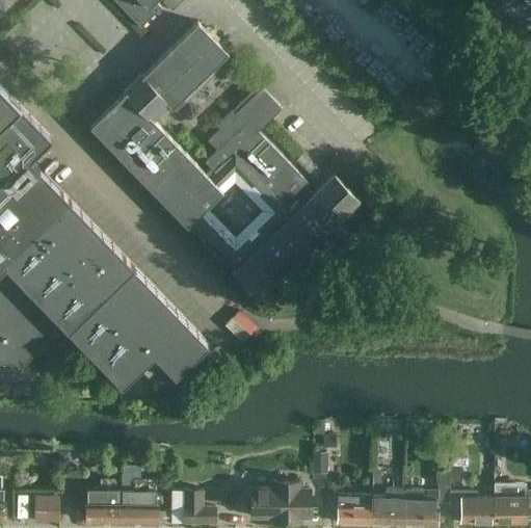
[(110,0),(139,29),(159,9),(153,3),(155,0),(110,0)]
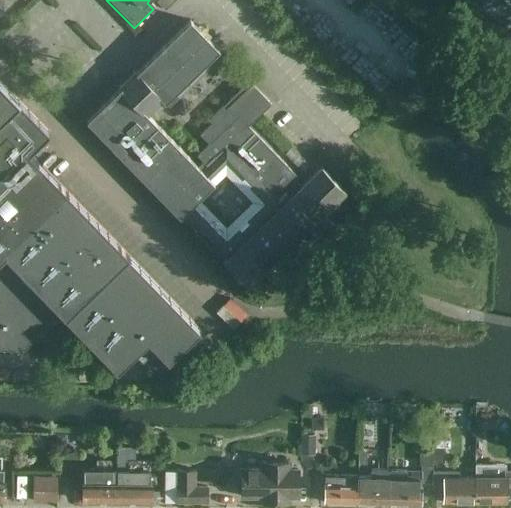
[(159,0),(155,5),(163,14),(177,0),(159,0)]
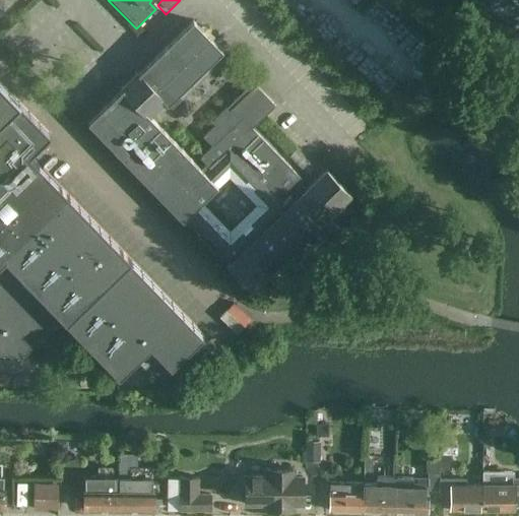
[(332,215),(349,198),(325,173),(305,193),(298,186),(301,183),(251,131),(273,110),(254,89),(228,115),(223,112),(209,126),(210,127),(211,126),(213,129),(201,140),(210,150),(199,162),(205,168),(199,173),(147,120),(163,105),(166,109),(176,99),(181,103),(215,69),(211,64),(221,55),(192,24),(136,77),(135,76),(120,90),(121,92),(86,126),(182,224),(184,221),(197,236),(195,239),(212,256),(214,253),(229,267),(225,270),(250,296),(267,278),(267,277),(281,264),(318,229),(331,214),(332,215)]
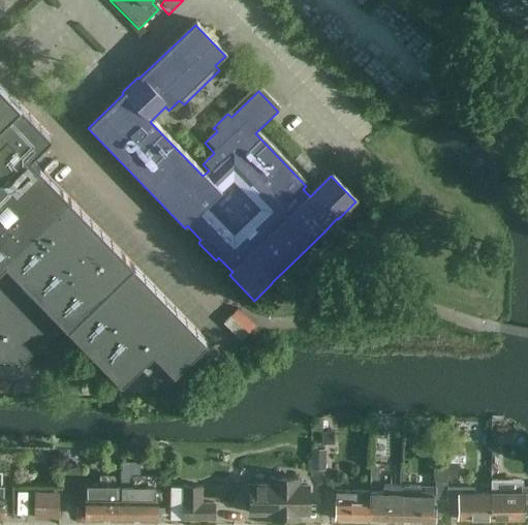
[(0,365),(24,365),(31,358),(62,328),(119,387),(151,356),(172,377),(206,344),(28,161),(50,141),(0,89),(0,365)]
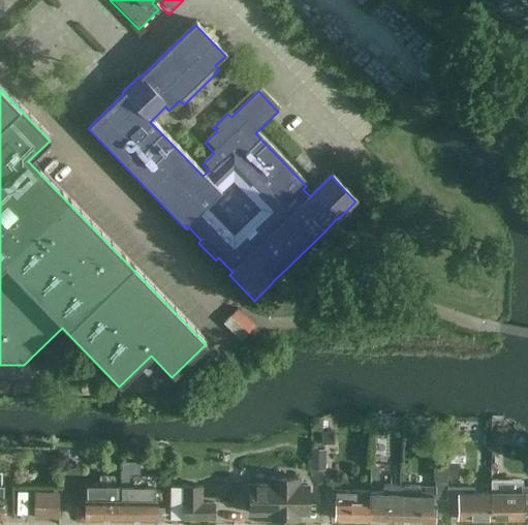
[(269,488),(250,488),(248,488),(248,517),(269,517),(269,523),(298,523),(298,517),(306,517),(306,488),(298,488),(298,482),(269,482),(269,488)]
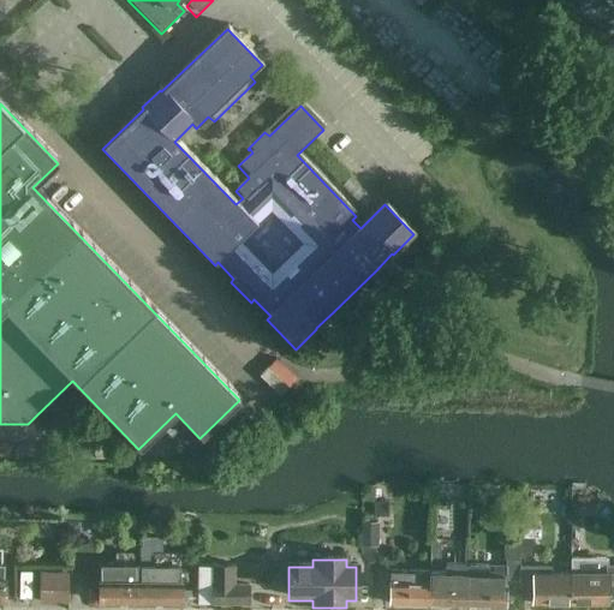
[(505,564),(505,570),(488,569),(488,575),(483,575),(483,569),(466,569),(466,574),(465,609),(504,609),(505,584),(518,585),(518,570),(518,564),(505,564)]
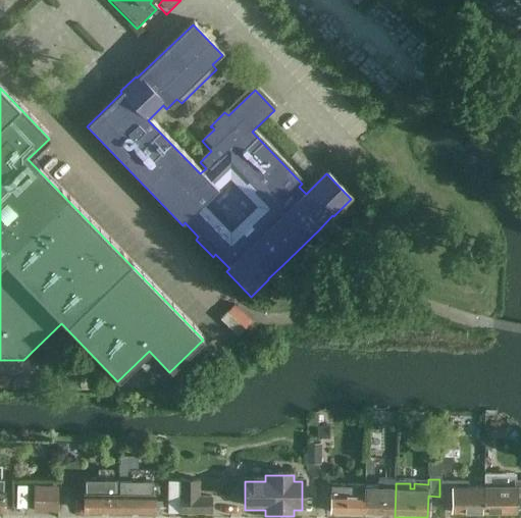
[(117,516),(117,484),(112,484),(112,482),(84,482),(84,497),(83,497),(83,515),(117,516)]
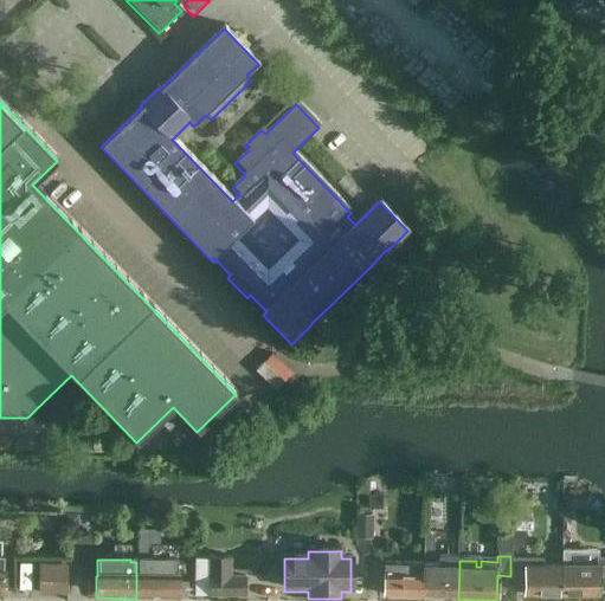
[(175,560),(136,560),(136,562),(136,599),(178,599),(178,576),(175,576),(175,560)]
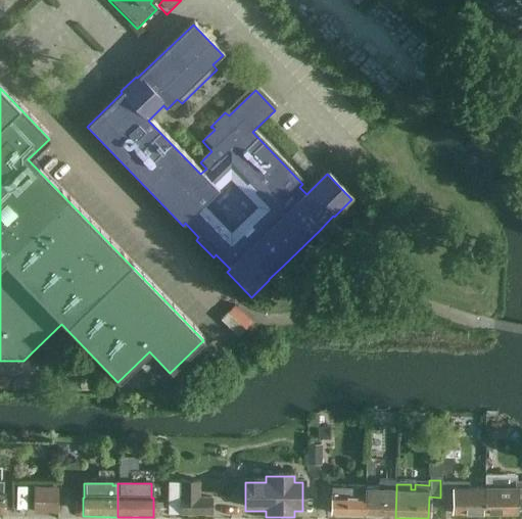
[(180,484),(179,517),(209,517),(210,501),(198,501),(198,484),(180,484)]
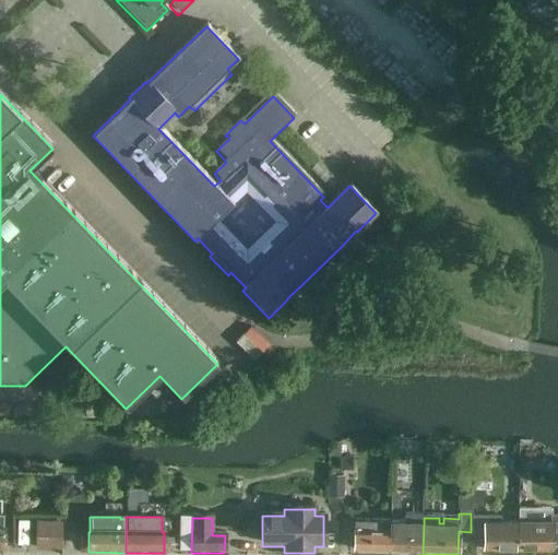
[(548,524),(518,526),(517,553),(551,553),(551,536),(557,536),(557,518),(548,518),(548,524)]
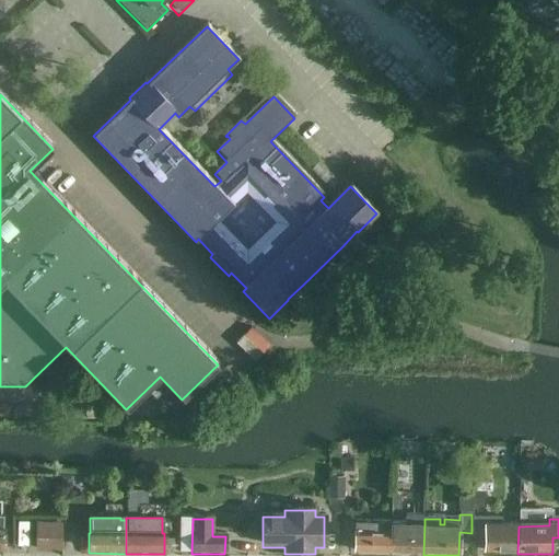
[(517,554),(519,526),(498,526),(498,520),(472,520),(472,533),(472,535),(484,535),(484,554),(517,554)]
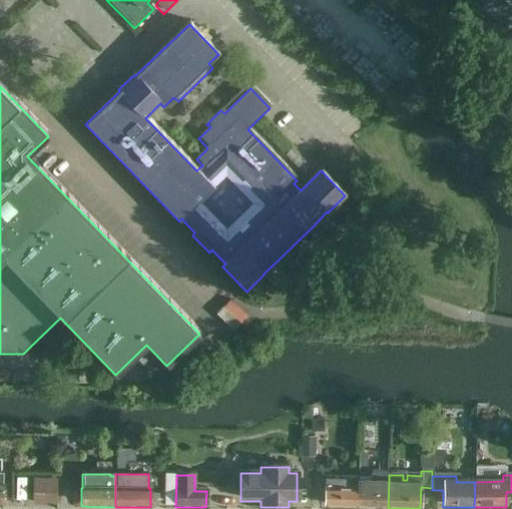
[(356,508),(357,479),(324,478),(323,507),(356,508)]
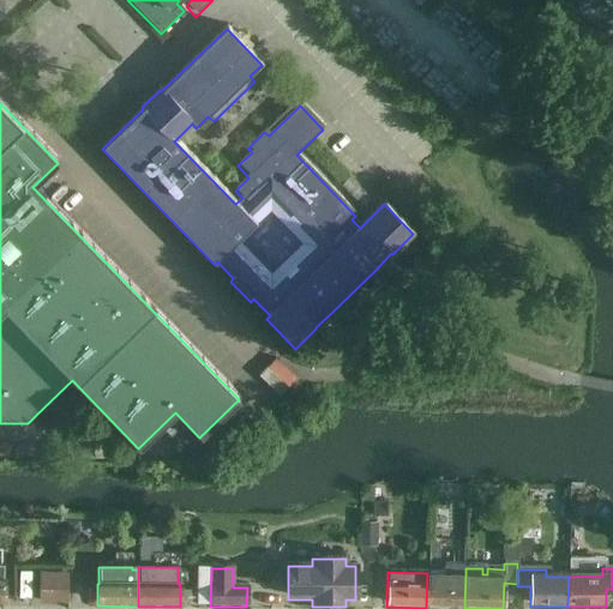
[(466,573),(427,573),(426,608),(464,608),(466,573)]
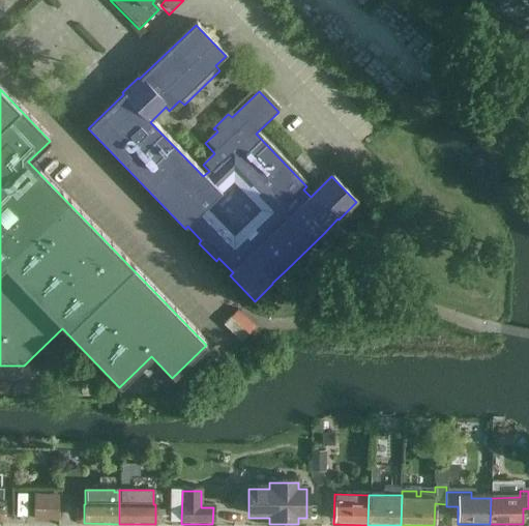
[(57,498),(34,498),(34,523),(57,523),(57,498)]
